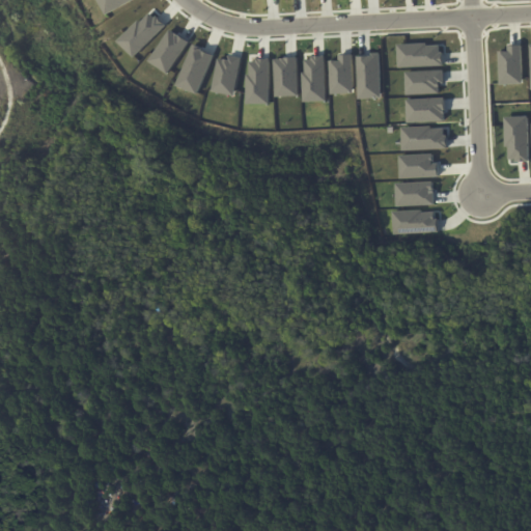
[(98,0),(131,0),(107,15),(98,0)]
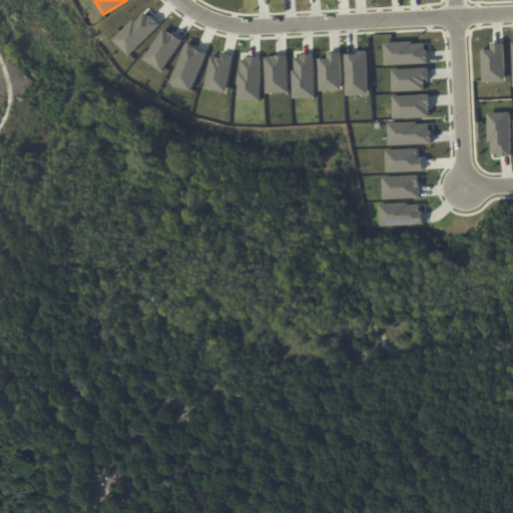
[(114,40),(130,55),(159,25),(143,10),(114,40)]
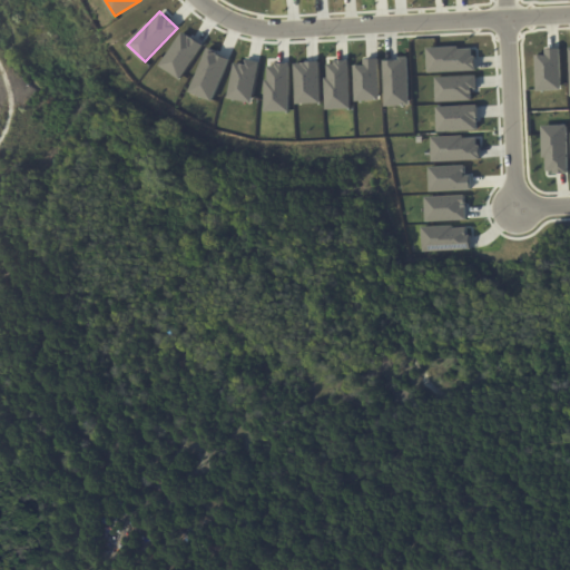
[(182,31),(203,46),(180,78),(160,65),(182,31)]
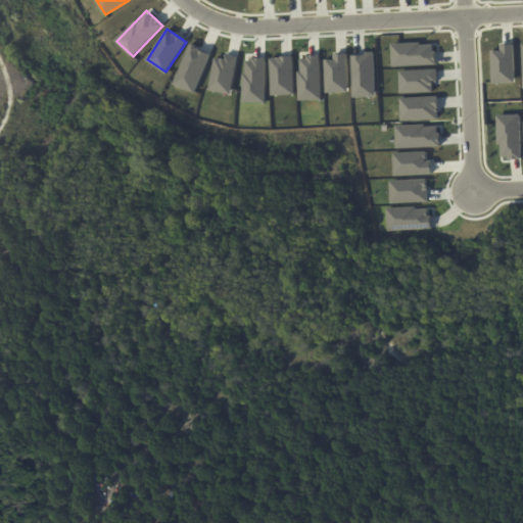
[(392,66),(435,64),(434,43),(391,44),(392,66)]
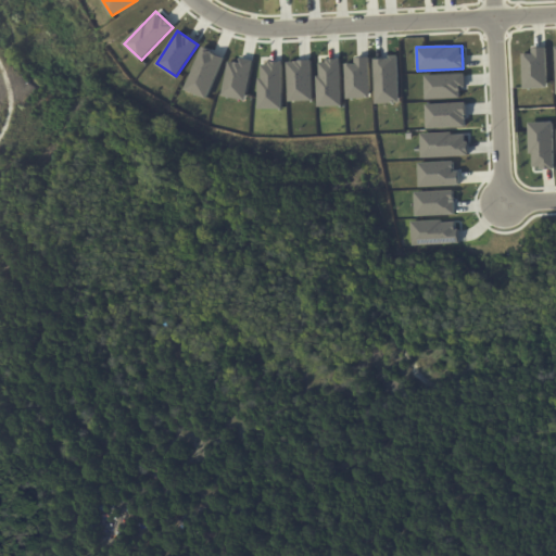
[(531,48),(531,53),(522,54),(523,89),(547,88),(546,47),(531,48)]
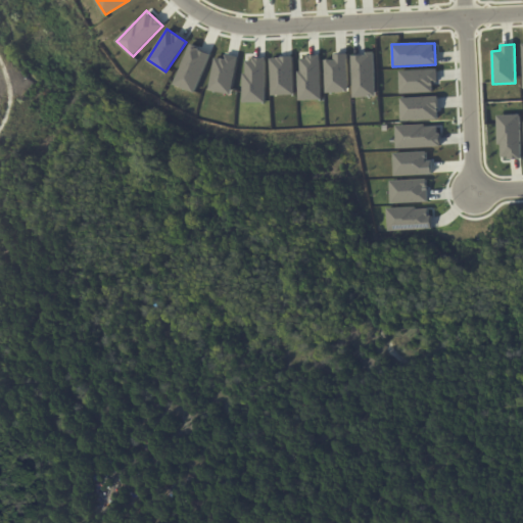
[(195,93),(210,53),(189,45),(174,85),(195,93)]
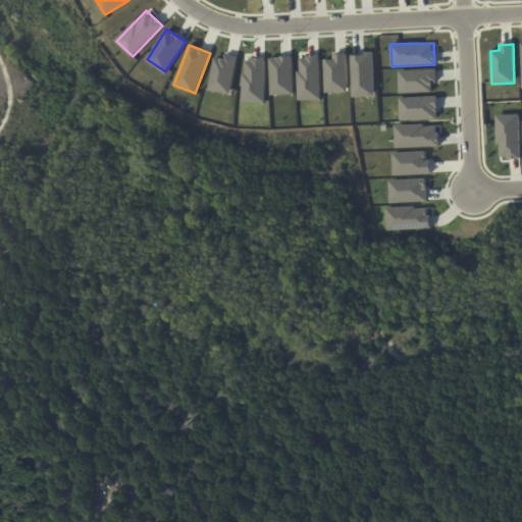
[(351,54),(365,54),(365,51),(372,51),(374,95),(353,96),(351,54)]
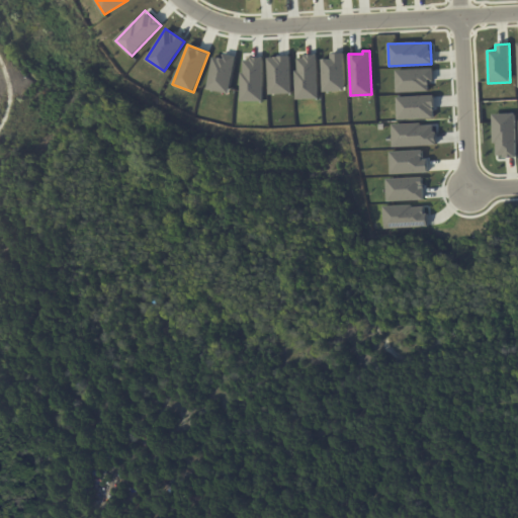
[(321,58),(331,58),(330,53),(343,52),(345,89),(323,90),(321,58)]
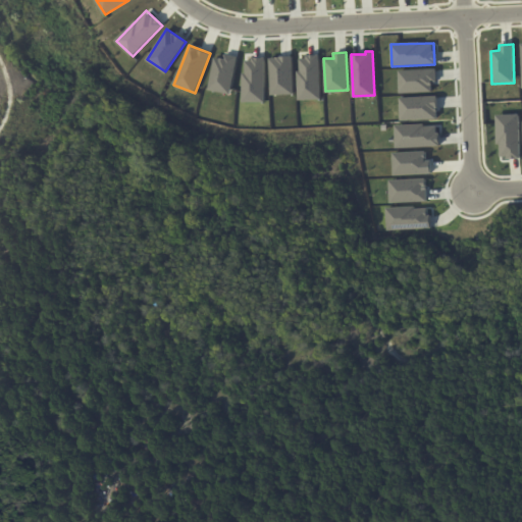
[(214,56),(220,57),(223,57),(224,53),(237,55),(230,93),(208,89),(214,56)]
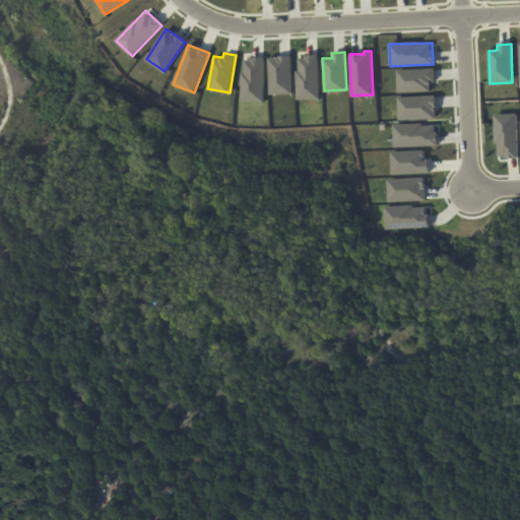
[(296,70),(299,70),(298,57),(305,57),(305,54),(317,53),(319,96),(297,98),(296,70)]
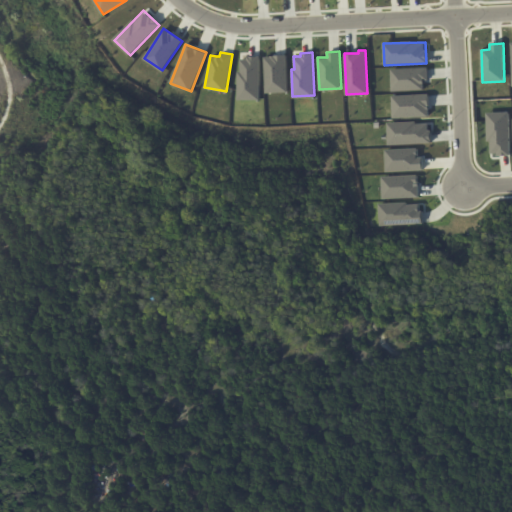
[(264,56),(270,56),(270,55),(286,54),(287,90),(265,91),(264,56)]
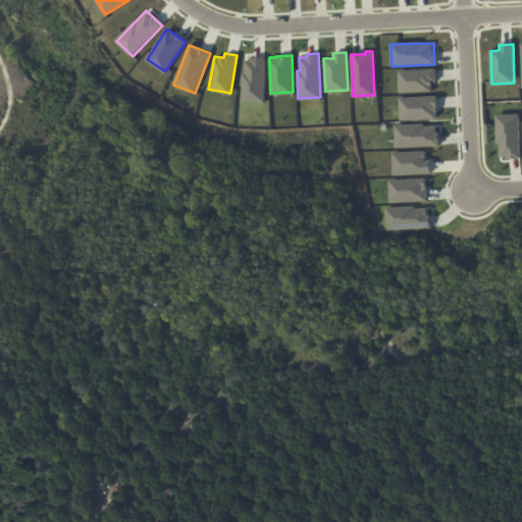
[(265,102),(265,59),(244,59),(244,102),(265,102)]
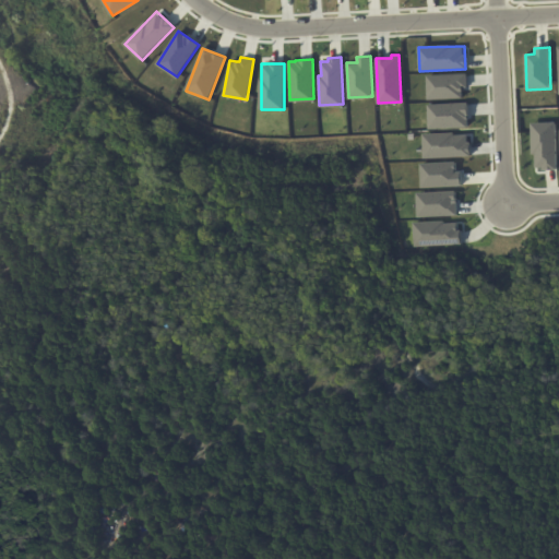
[(427,99),(463,98),(463,88),(467,88),(467,73),(427,75),(427,99)]
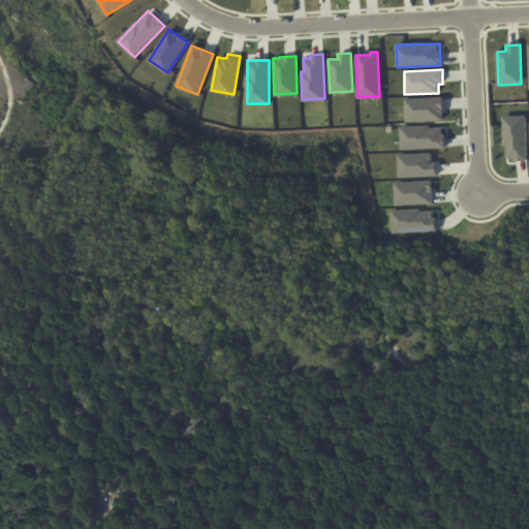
[(405,99),(406,122),(443,121),(442,97),(405,99)]
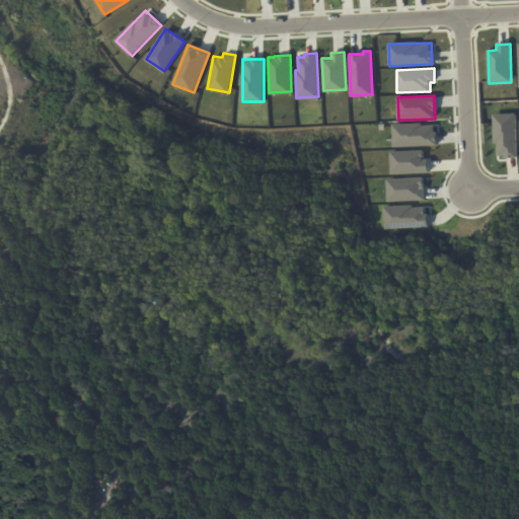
[(517,158),(515,114),(494,115),(495,159),(517,158)]
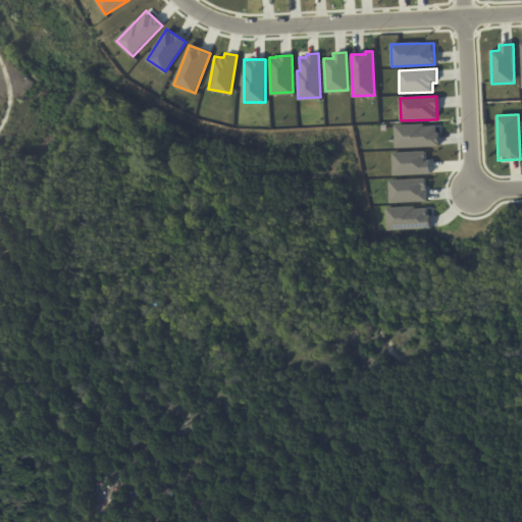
[(439,147),(438,124),(395,125),(396,148),(439,147)]
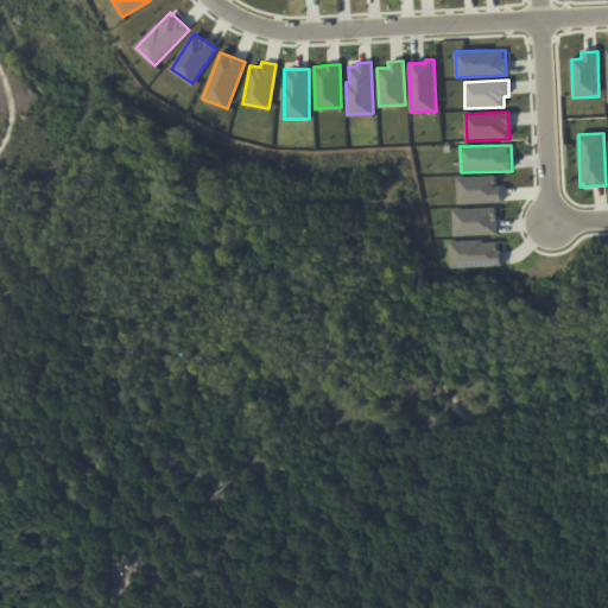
[(495,176),(457,178),(458,204),(502,203),(502,187),(496,187),(495,176)]
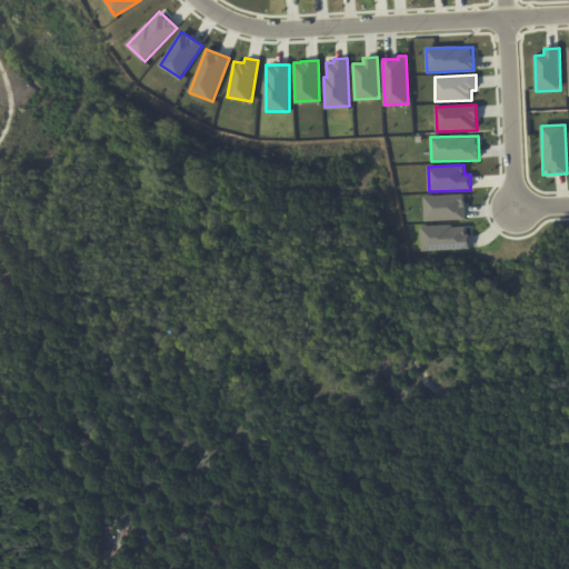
[(425,196),(463,195),(463,201),(466,201),(466,219),(426,221),(425,196)]
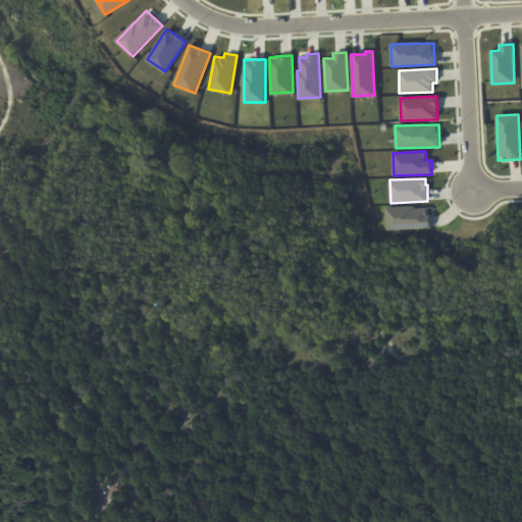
[(429,206),(386,208),(386,230),(430,228),(429,206)]
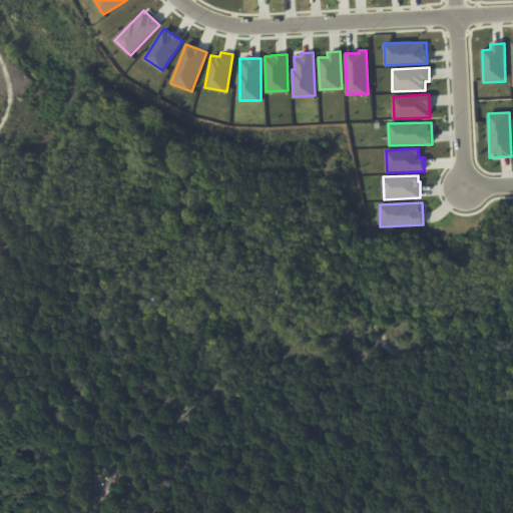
All buildings are outlined.
